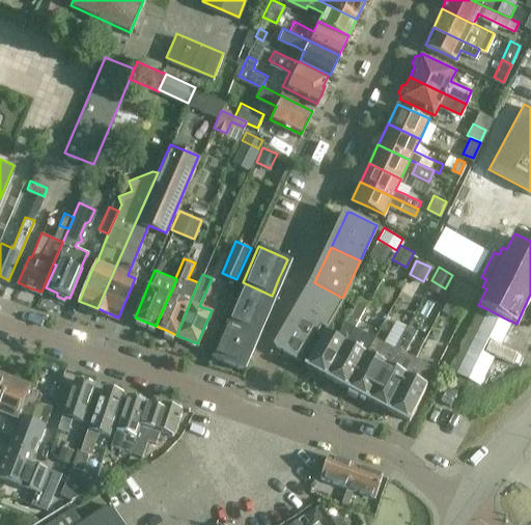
[(475,287),(455,277),(450,288),(469,299),(471,300),(476,288),(475,287)]
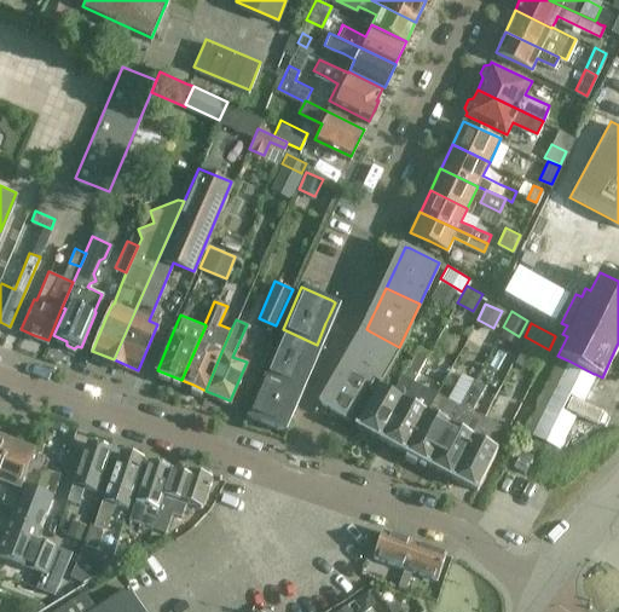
[(265,371),(299,386),(308,365),(311,358),(317,345),(283,329),(265,371)]
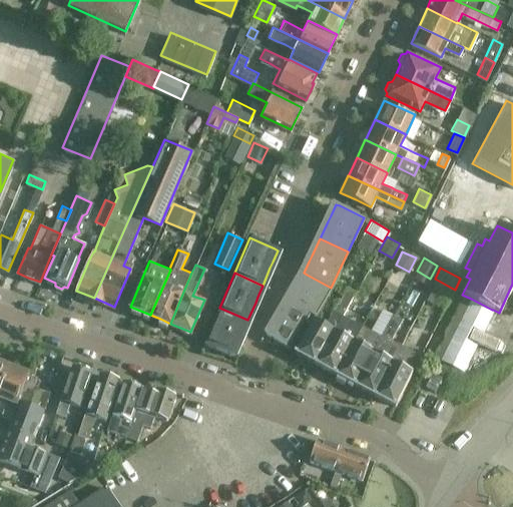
[(295,290),(286,305),(307,318),(310,312),(315,315),(331,288),(307,275),(304,273),(298,284),(295,290)]
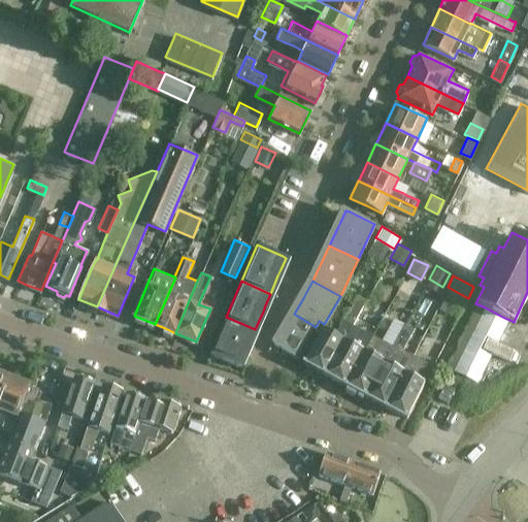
[(323,327),(304,362),(325,372),(353,323),(363,302),(355,298),(349,308),(347,310),(334,333),(323,327)]
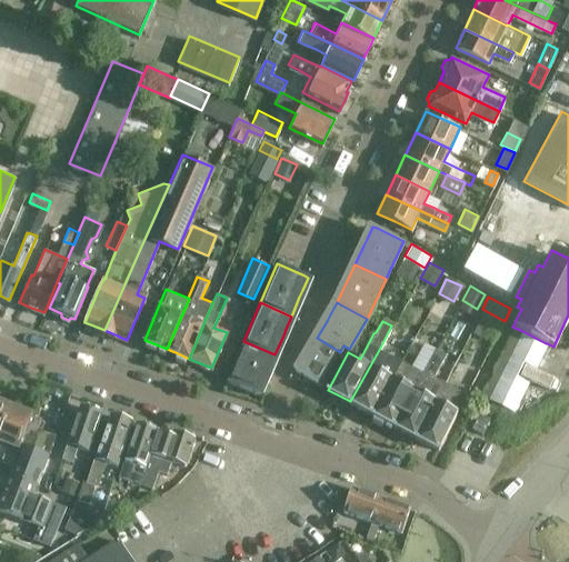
[(521,334),(509,358),(533,370),(546,345),(521,334)]
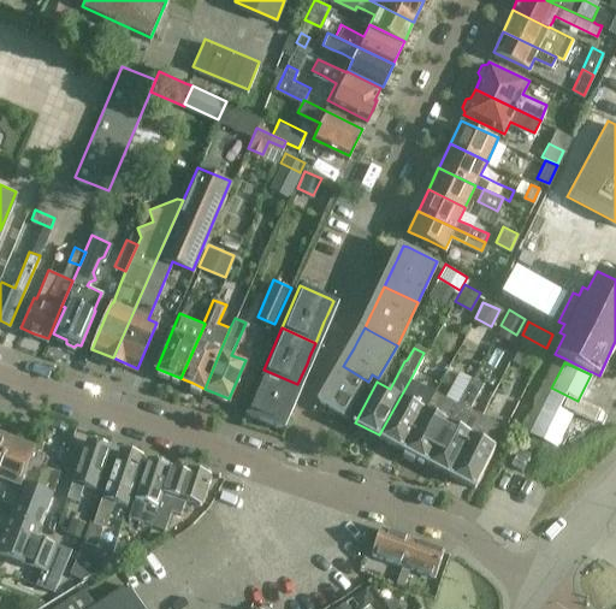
[(368,382),(343,366),(332,383),(329,390),(321,403),(324,404),(347,418),(368,382)]
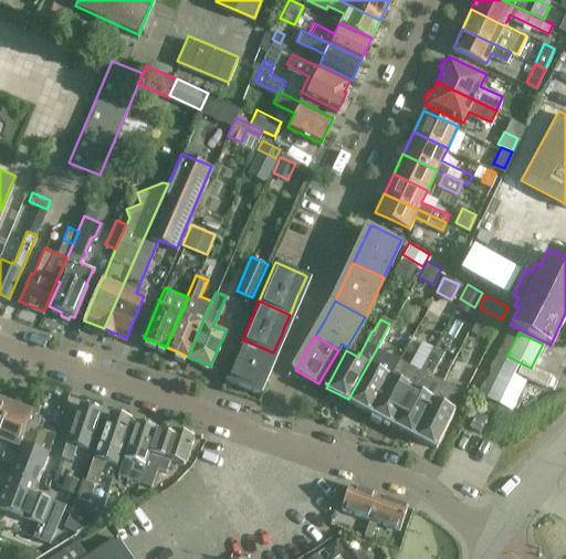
[(273,352),(242,339),(226,378),(253,390),(257,391),(262,379),(265,372),(273,352)]
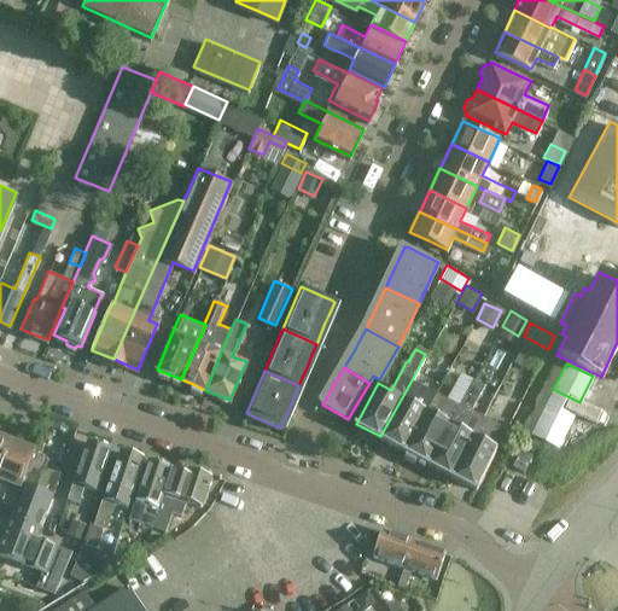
[(450,473),(472,434),(460,428),(484,382),(473,377),(460,402),(429,461),(450,473)]
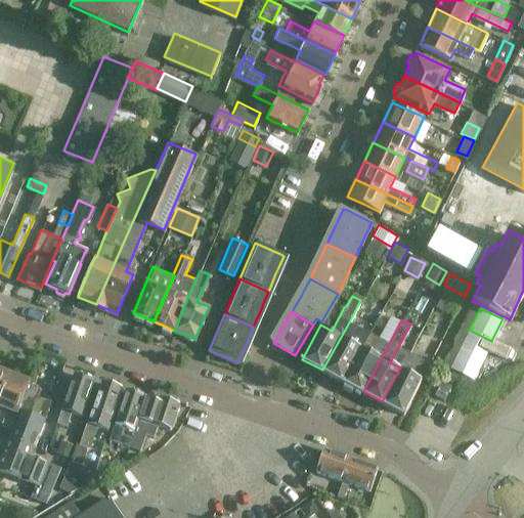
[(343,381),(370,331),(350,320),(322,370),(343,381)]
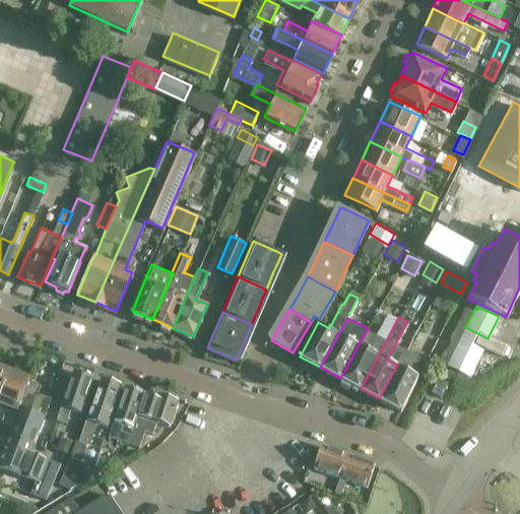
[(368,328),(340,378),(361,388),(387,338),(368,328)]
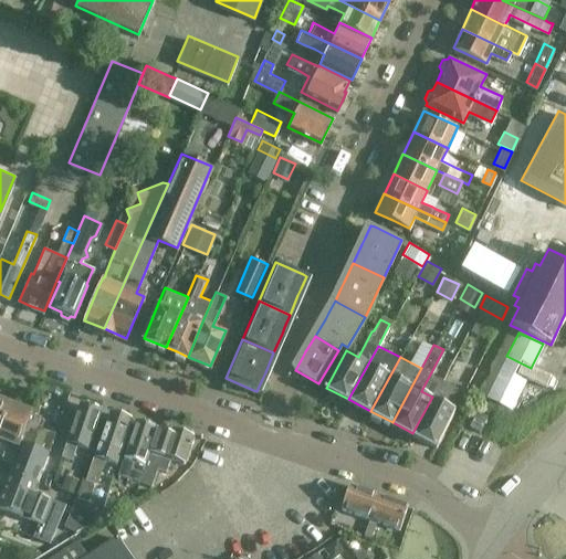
[(526,378),(502,366),(486,396),(512,408),(526,378)]
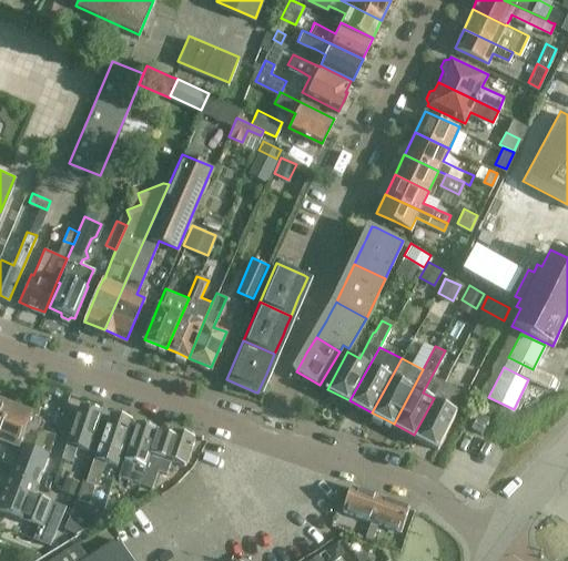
[(60,395),(62,388),(49,384),(48,390),(60,395)]
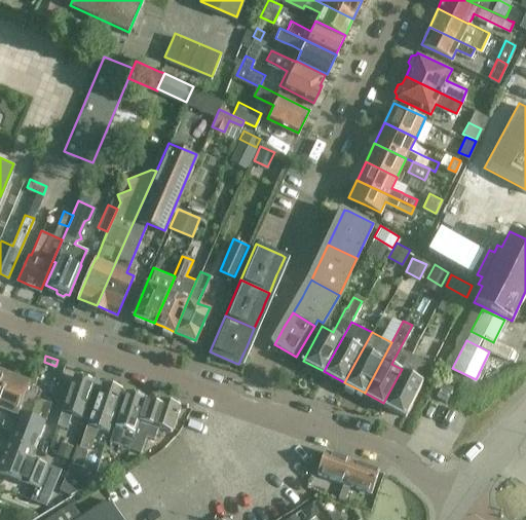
[(423,380),(431,364),(420,358),(412,374),(402,369),(383,403),(405,414),(423,380)]
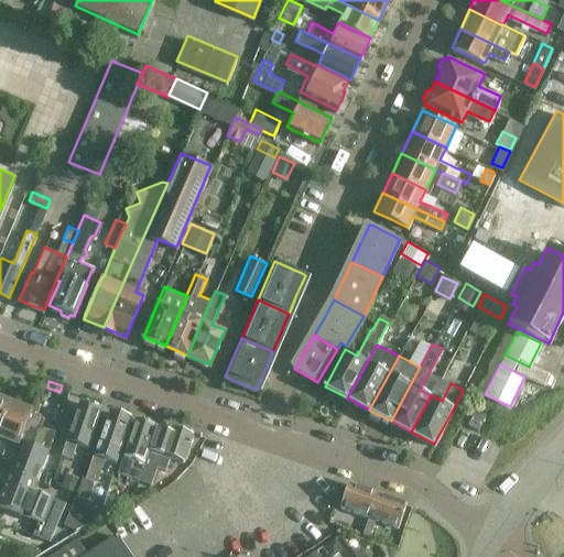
[(0,426),(11,399),(1,394),(0,394),(0,426)]
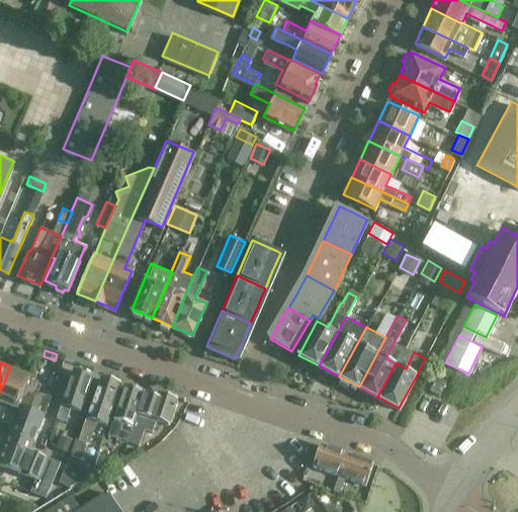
[(10,366),(0,392),(0,402),(5,404),(0,418),(10,422),(18,403),(27,377),(28,375),(20,372),(19,369),(10,366)]
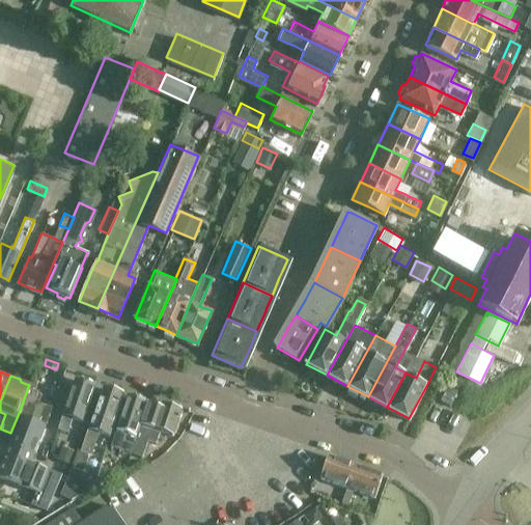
[(57,426),(66,430),(72,416),(82,420),(95,382),(75,376),(57,426)]
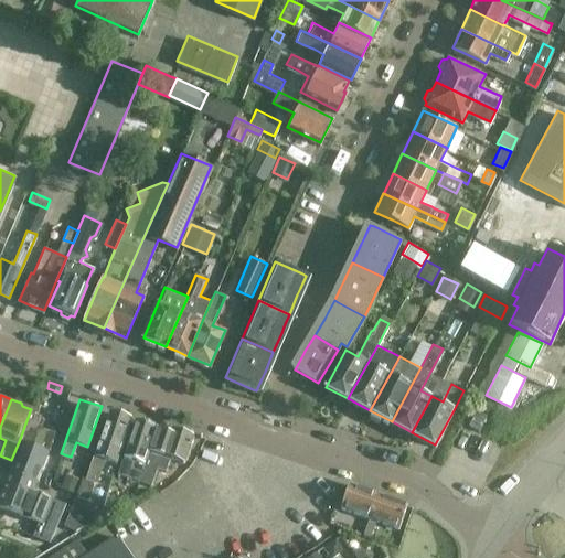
[(52,407),(46,422),(56,427),(63,410),(52,407)]
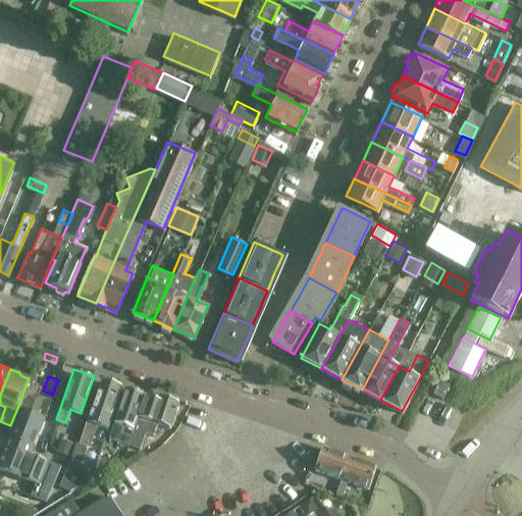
[(439,377),(432,392),(441,396),(449,381),(439,377)]
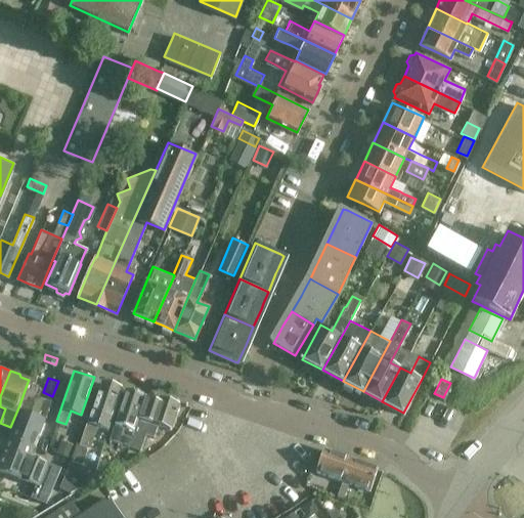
[(80,442),(76,441),(70,458),(82,462),(87,446),(90,446),(97,425),(108,428),(122,387),(100,380),(80,442)]
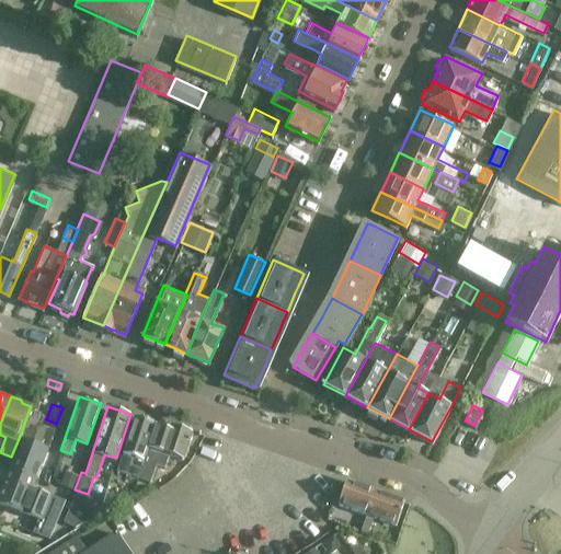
[(22,437),(10,469),(32,477),(33,475),(36,476),(55,428),(41,423),(44,414),(30,408),(20,436),(22,437)]
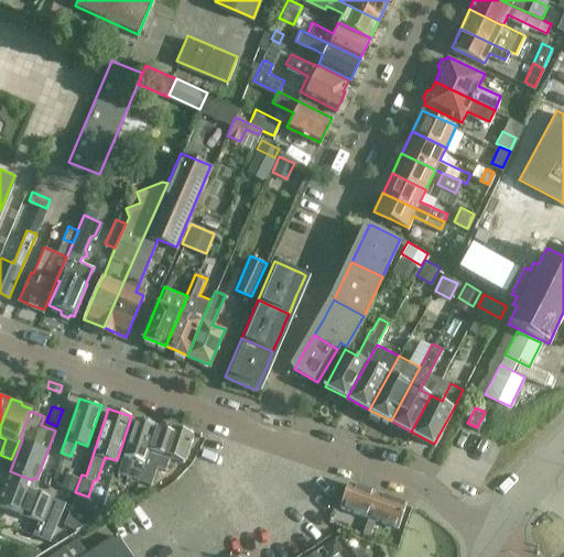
[(117,471),(139,478),(156,424),(134,417),(117,471)]
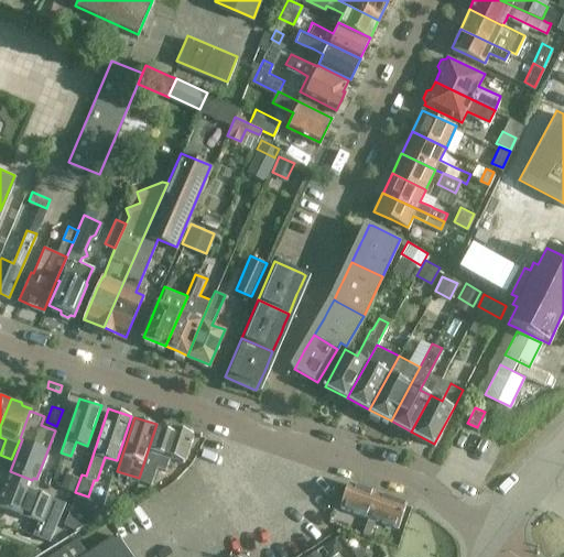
[(170,455),(185,460),(193,434),(174,427),(173,429),(156,424),(139,478),(139,479),(151,482),(156,465),(165,468),(170,455)]
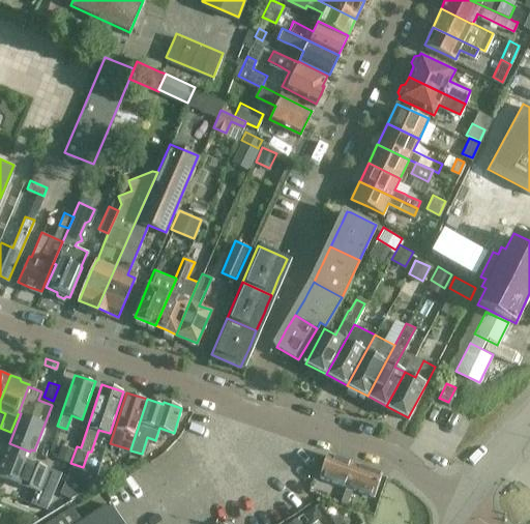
[(0,467),(0,473),(3,475),(36,489),(31,501),(46,507),(61,471),(31,460),(34,450),(31,449),(30,452),(9,443),(3,458),(0,467)]
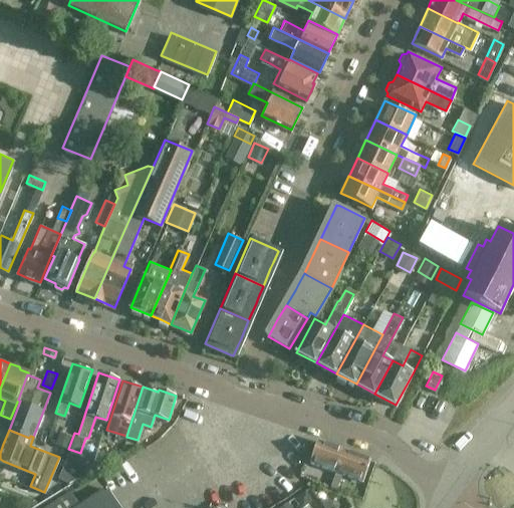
[(59,430),(55,442),(68,447),(72,435),(59,430)]
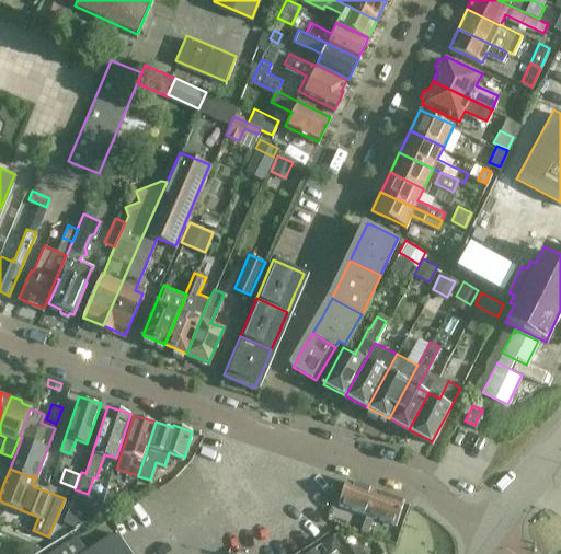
[(366,512),(367,512),(376,487),(346,477),(338,503),(366,512)]
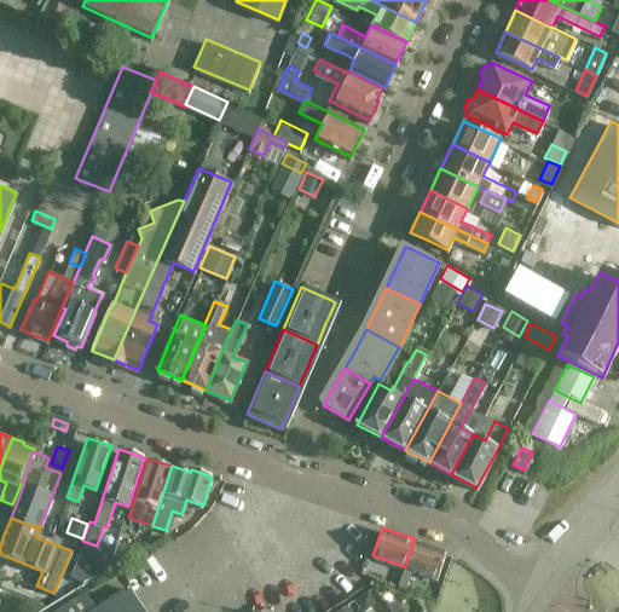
[(437,577),(446,550),(415,540),(415,538),(405,566),(404,566),(398,583),(405,587),(411,569),(437,577)]
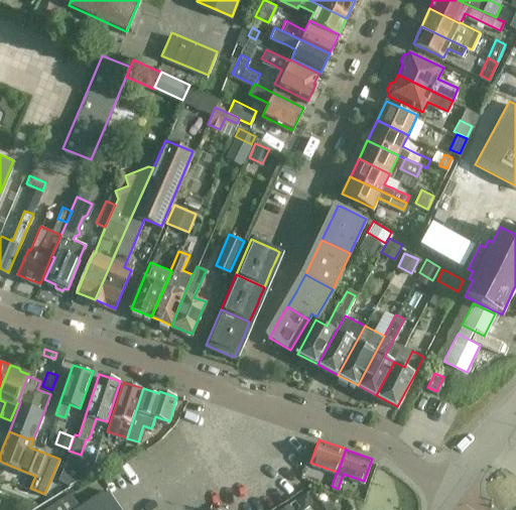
[(97,453),(92,468),(96,469),(110,459),(111,457),(97,453)]
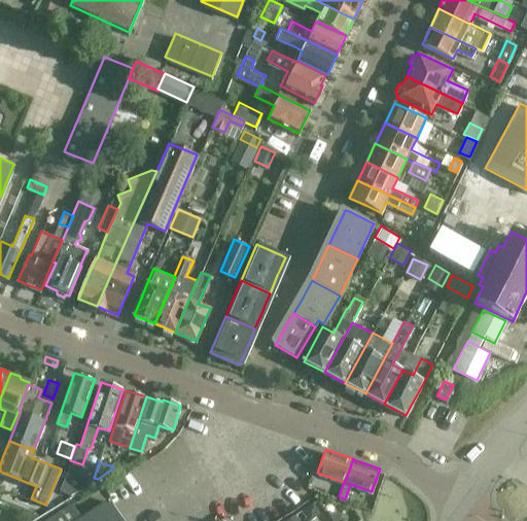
[(70,463),(59,488),(70,494),(94,479),(70,463)]
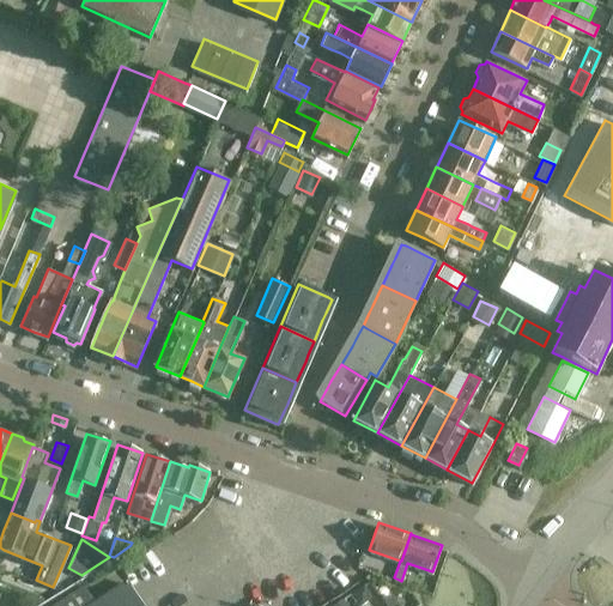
[(144,605),(127,580),(95,600),(84,585),(52,605),(144,605)]
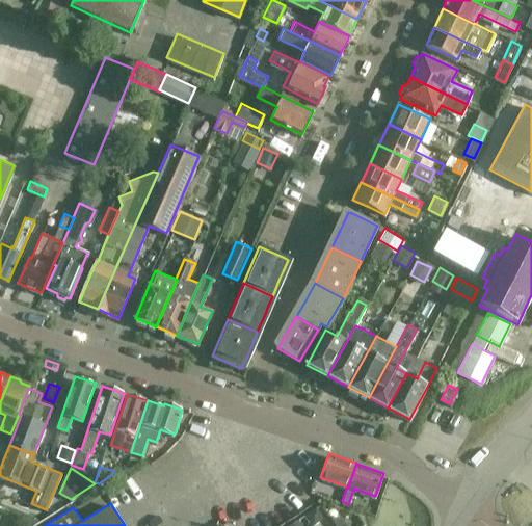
[(316,506),(306,514),(313,522),(319,518),(320,513),(316,506)]
